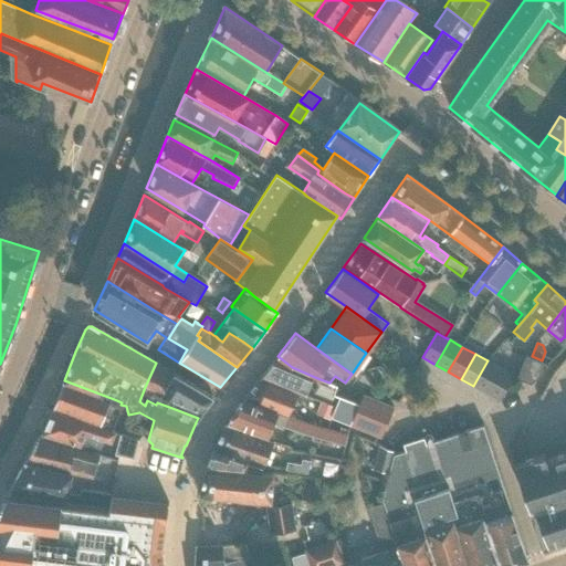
[(531,384),(547,366),(545,362),(532,356),(527,355),(517,378),(531,384)]
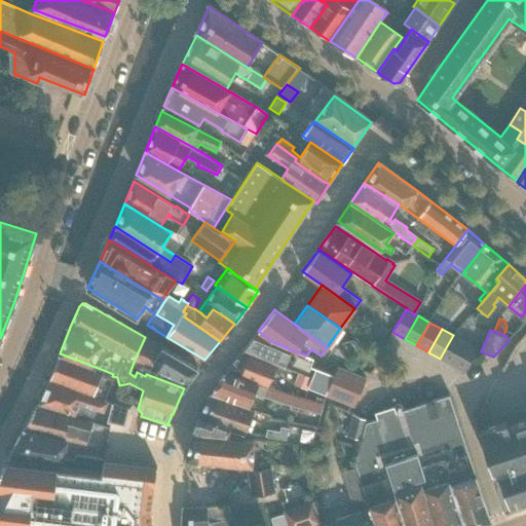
[(480,336),(472,332),(466,341),(475,345),(480,336)]
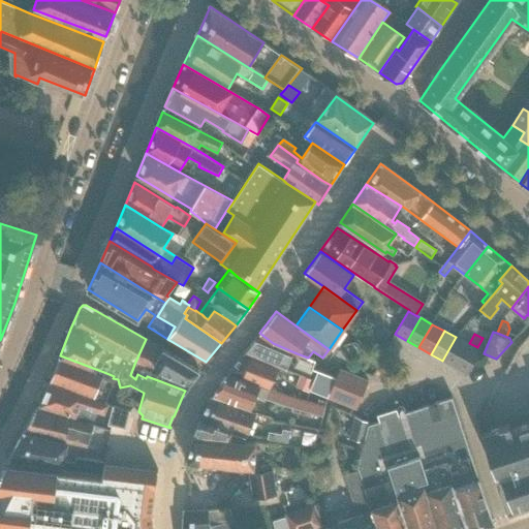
[(308,358),(297,353),(273,343),(256,336),(244,352),(280,368),(285,370),(290,361),(297,363),(294,366),(311,372),(315,361),(308,358)]
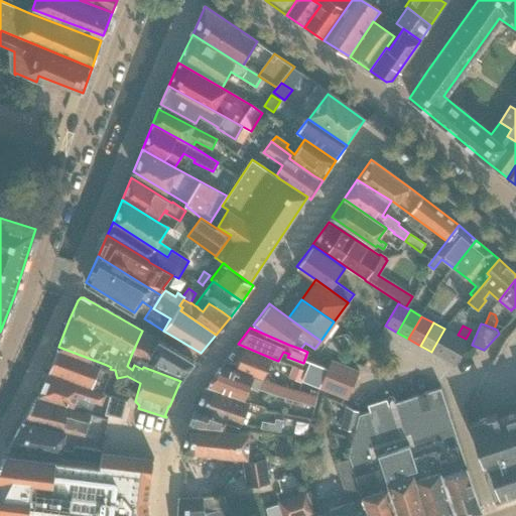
[(443,359),(457,336),(444,329),(431,352),(443,359)]
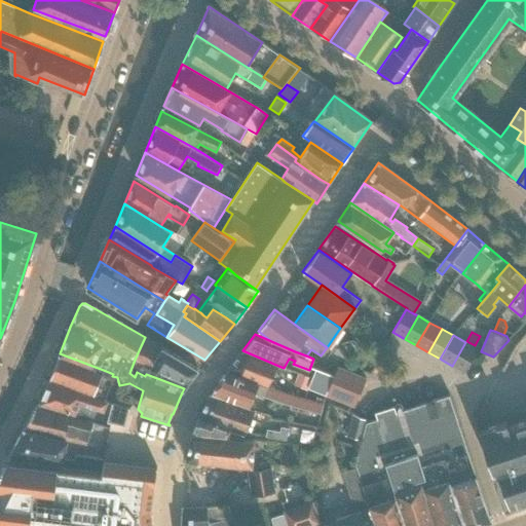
[(157,378),(184,388),(189,380),(198,369),(162,346),(145,337),(135,360),(150,368),(155,360),(163,366),(157,378)]
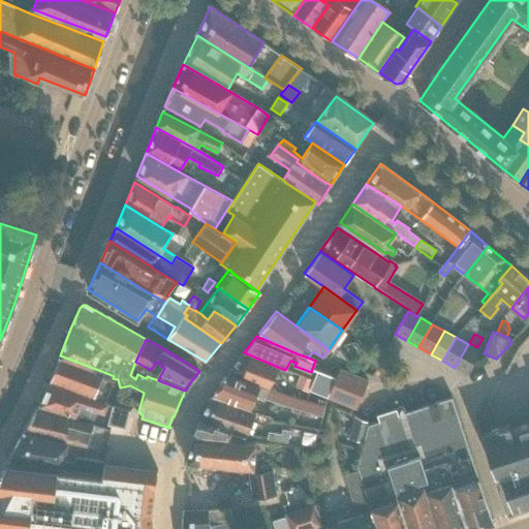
[(479,351),(468,344),(455,368),(467,374),(479,351)]
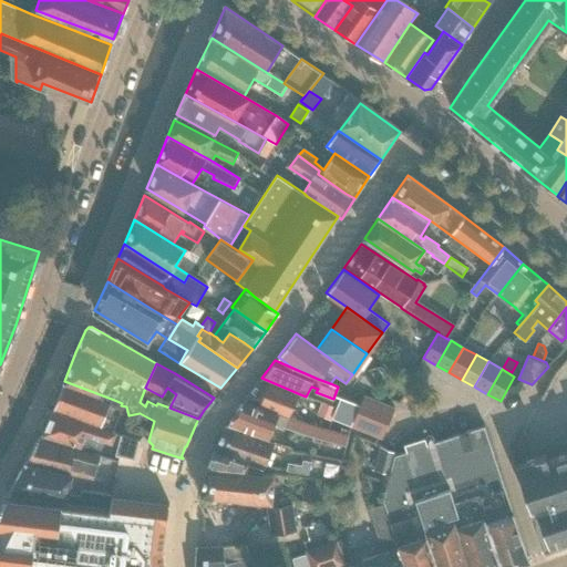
[(289,415),(300,394),(261,378),(244,401),(289,415)]
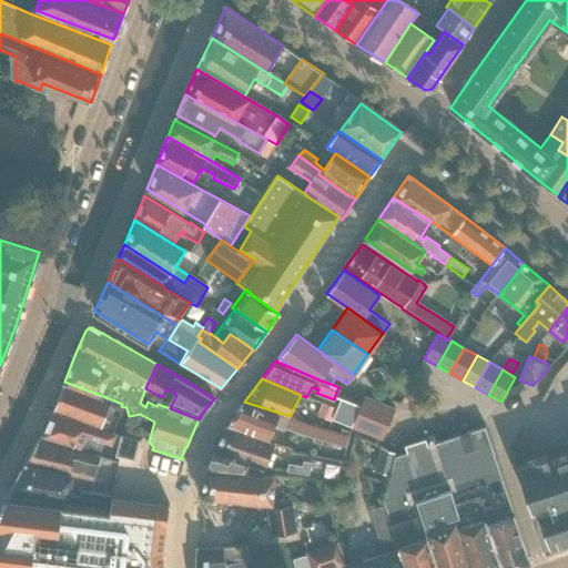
[(64,382),(53,411),(63,414),(113,430),(121,406),(122,404),(114,401),(64,382)]
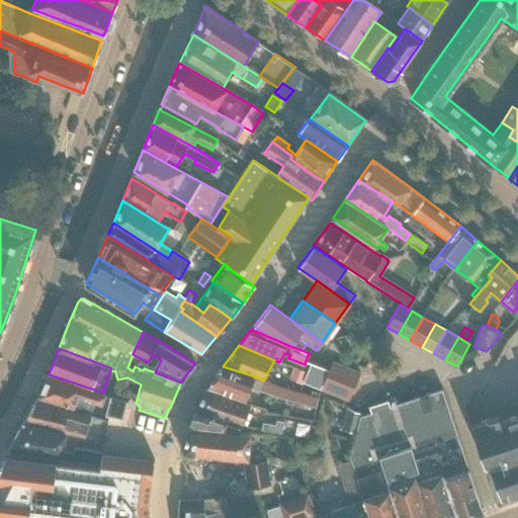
[(332,362),(328,370),(326,375),(354,387),(360,374),(332,362)]
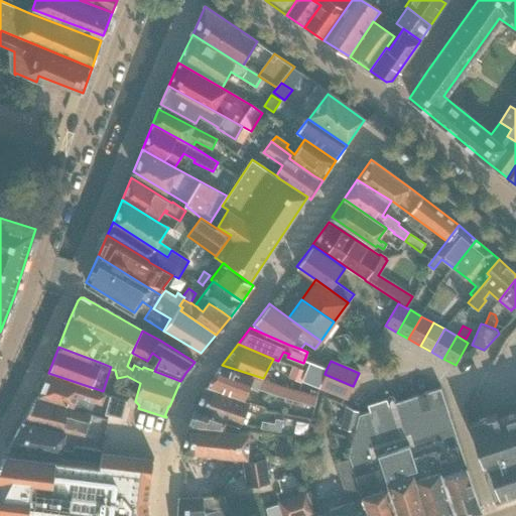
[(306,371),(302,381),(319,388),(325,374),(327,369),(310,362),(306,371)]
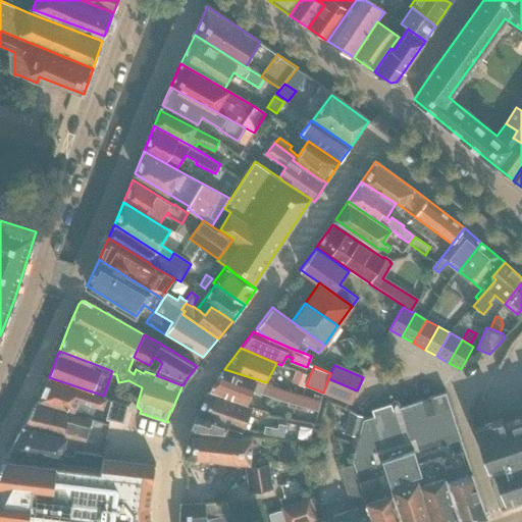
[(224,369),(208,393),(247,405),(253,390),(261,394),(318,411),(321,401),(265,384),(266,382),(224,369)]
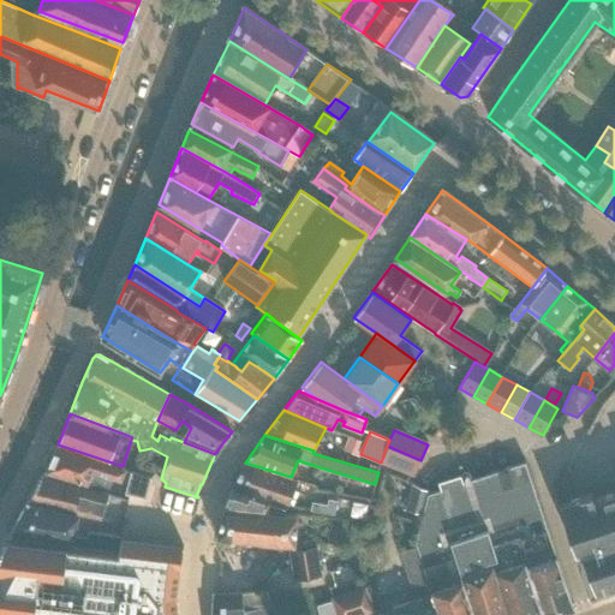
[(69,448),(58,445),(51,459),(46,471),(88,485),(93,471),(120,481),(120,482),(127,484),(124,496),(145,502),(148,494),(153,477),(123,466),(69,448)]
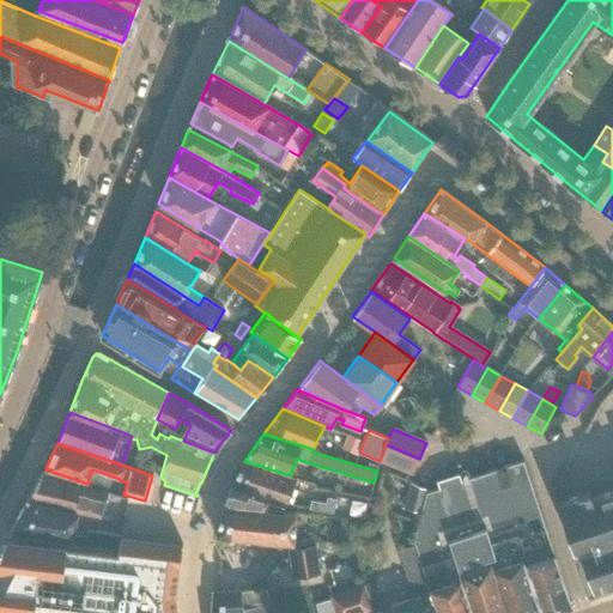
[(386,444),(380,461),(412,474),(419,459),(386,444)]
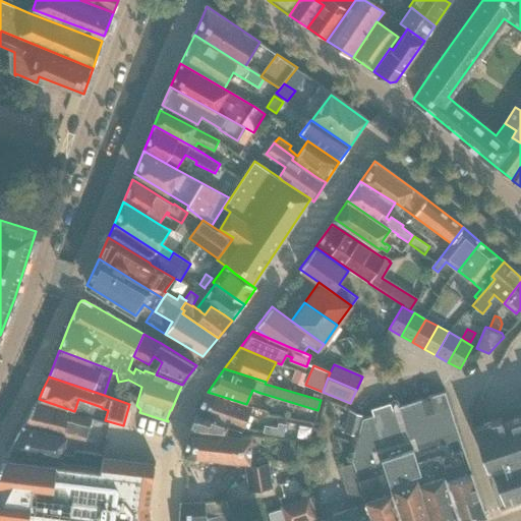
[(246,404),(208,392),(196,413),(241,426),(250,407),(246,404)]
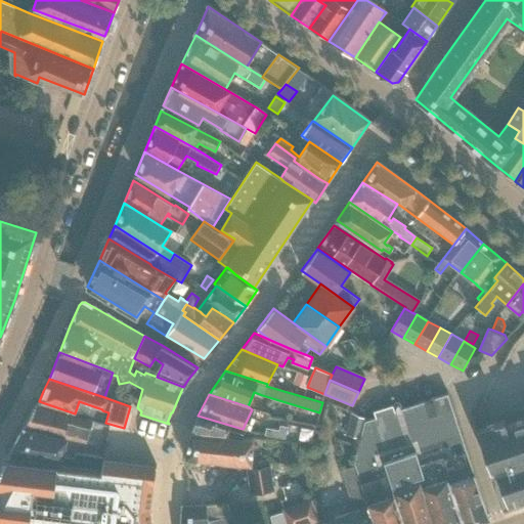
[(447,394),(369,420),(393,493),(420,484),(432,523),(478,523),(489,520),(447,394)]
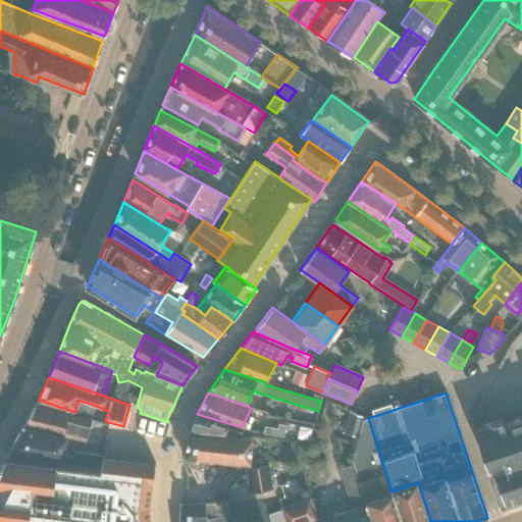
[(22,427),(64,438),(86,444),(92,421),(77,417),(35,404),(22,427)]
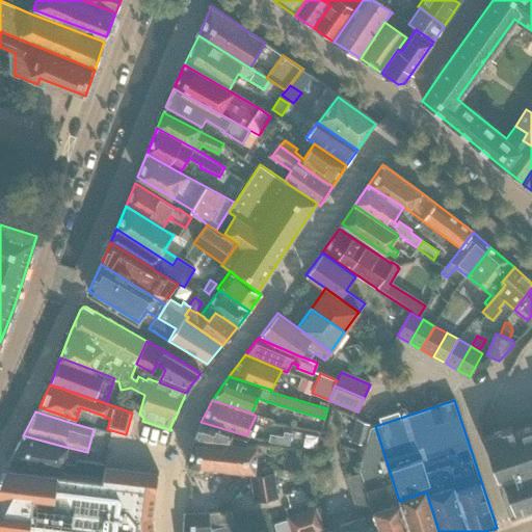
[(351,441),(366,445),(370,427),(371,425),(356,419),(351,441)]
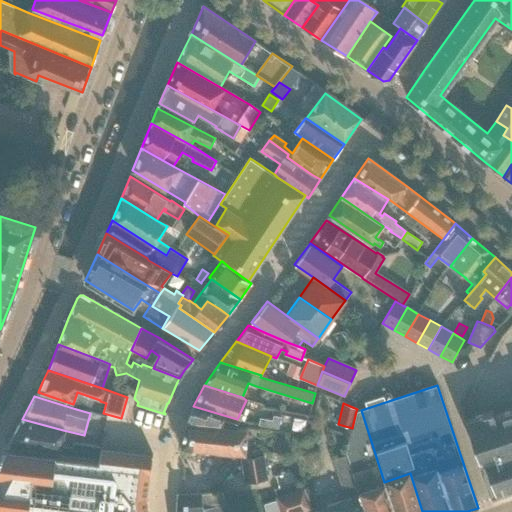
[(236,427),(237,419),(193,406),(186,422),(236,427)]
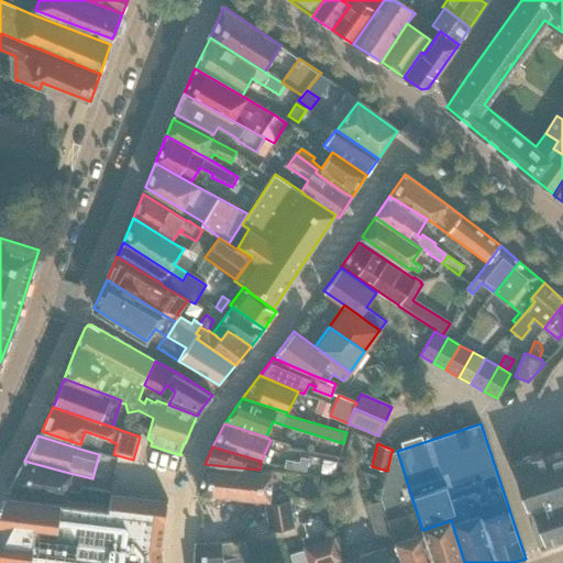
[(432,562),(422,530),(397,451),(392,452),(379,498),(385,512),(392,536),(395,544),(400,562),(432,562)]
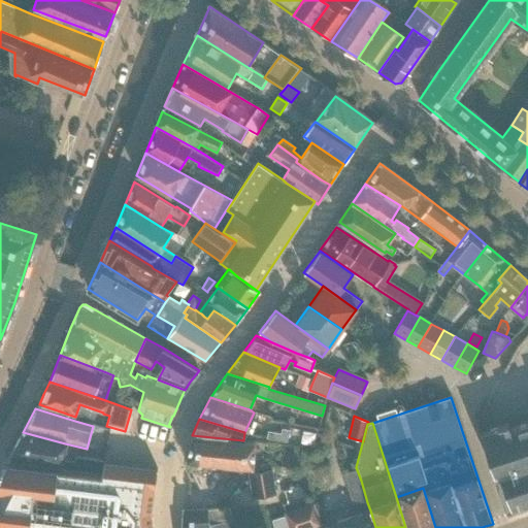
[(527,423),(510,429),(508,424),(481,434),(507,516),(527,508),(527,423)]
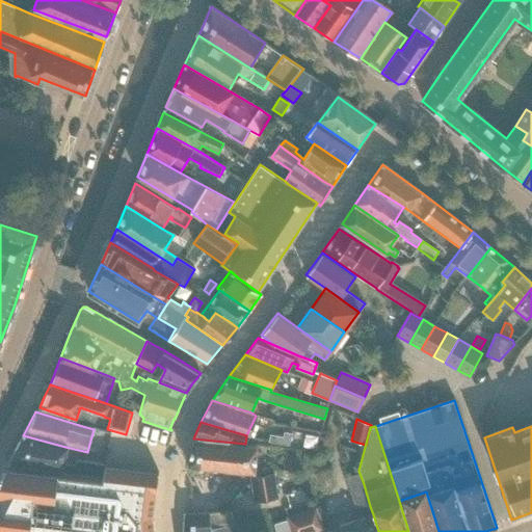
[(293,433),(285,432),(284,437),(270,434),(268,443),(289,446),(293,433)]
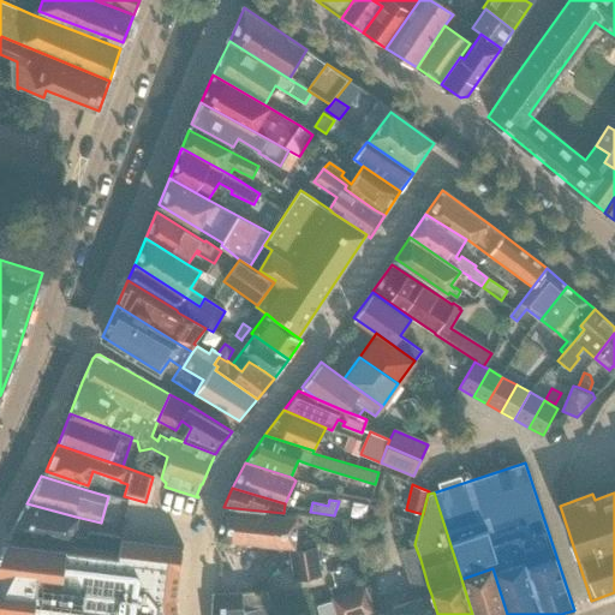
[(72,537),(76,517),(27,503),(10,533),(16,535),(15,538),(59,544),(73,545),(118,550),(120,536),(88,531),(87,538),(72,537)]
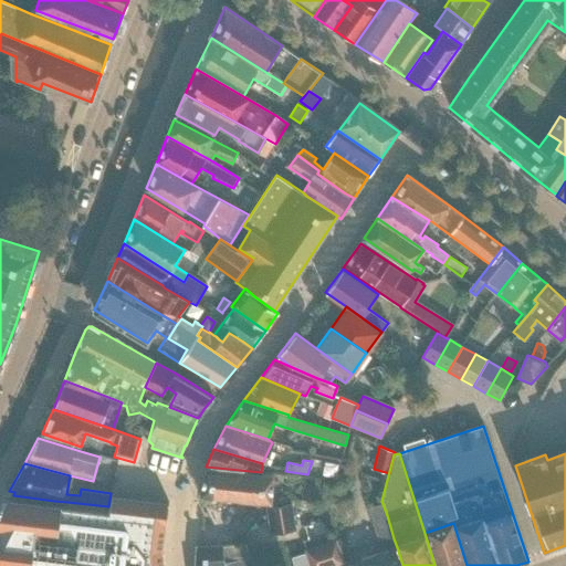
[(261,472),(206,467),(200,493),(238,498),(238,499),(270,502),(274,474),(261,472)]
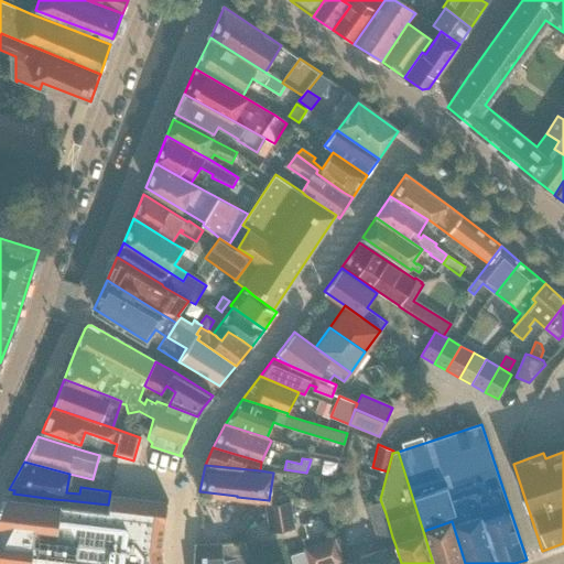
[(335,491),(336,481),(322,480),(321,490),(335,491)]
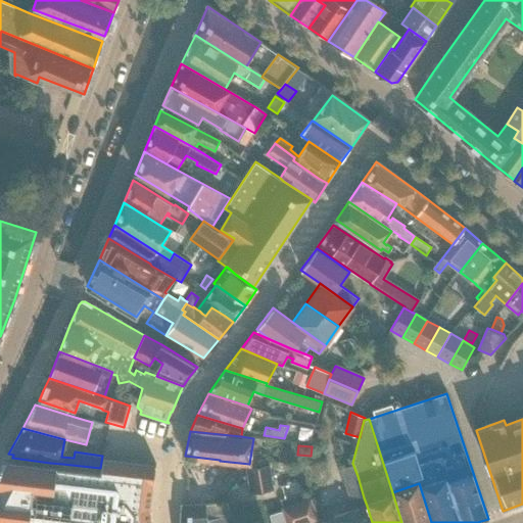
[(151,522),(150,509),(156,465),(103,457),(101,471),(5,458),(0,467),(0,522),(151,522)]
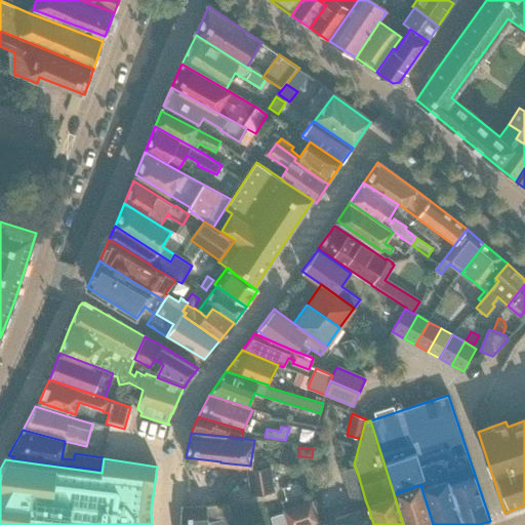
[(251,495),(275,491),(270,468),(247,471),(251,495)]
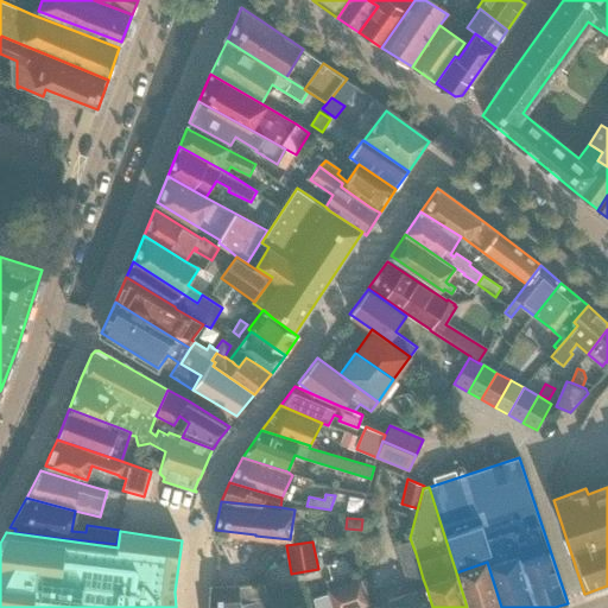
[(412,582),(423,578),(416,553),(404,558),(412,582)]
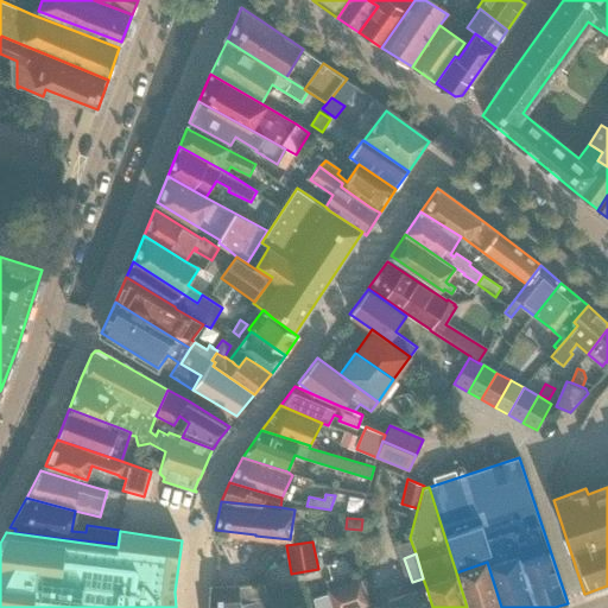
[(456,572),(467,607),(501,607),(487,562),(456,572)]
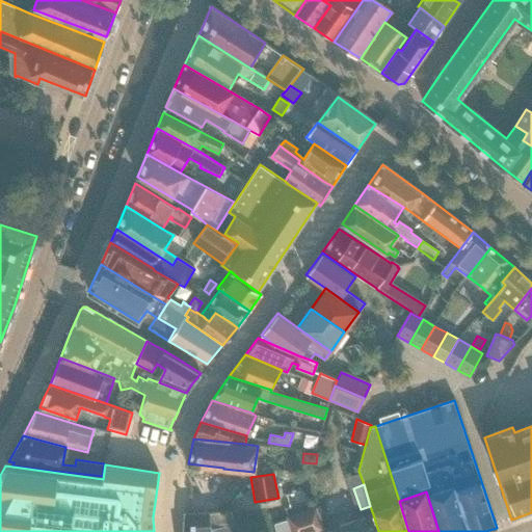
[(233,531),(232,525),(234,525),(232,510),(209,513),(185,515),(183,531),(317,531),(324,530),(317,507),(287,517),(291,531),(233,531)]
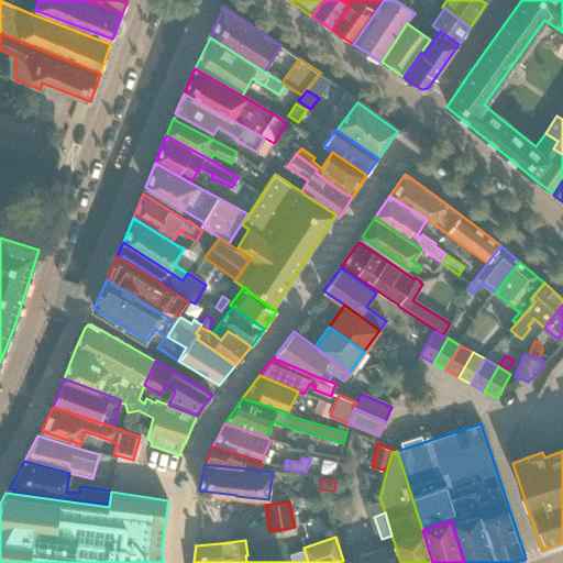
[(400,562),(395,544),(342,562),(400,562)]
